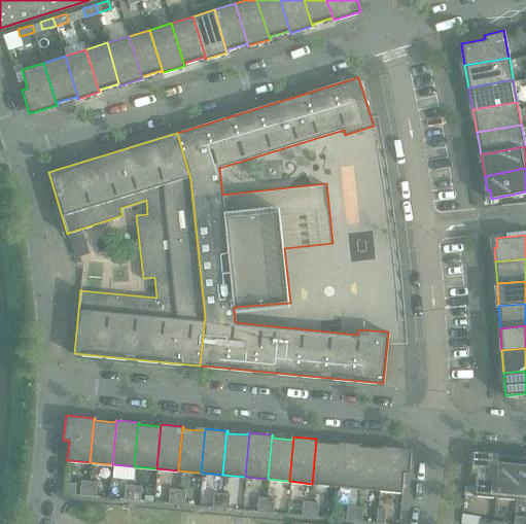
[(334,486),(338,441),(337,441),(337,444),(316,442),(317,439),(316,439),(312,484),(334,486)]
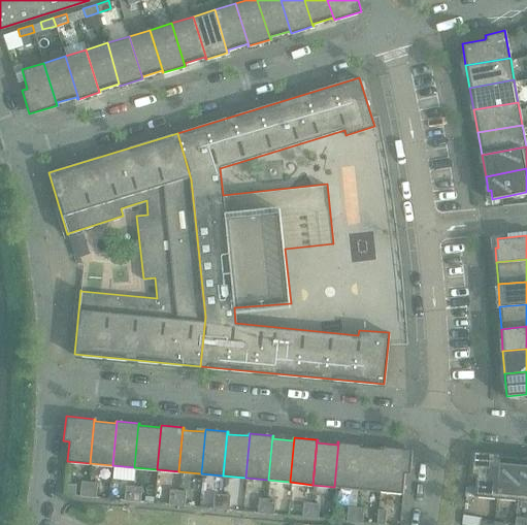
[(357,489),(361,444),(338,441),(334,487),(357,489)]
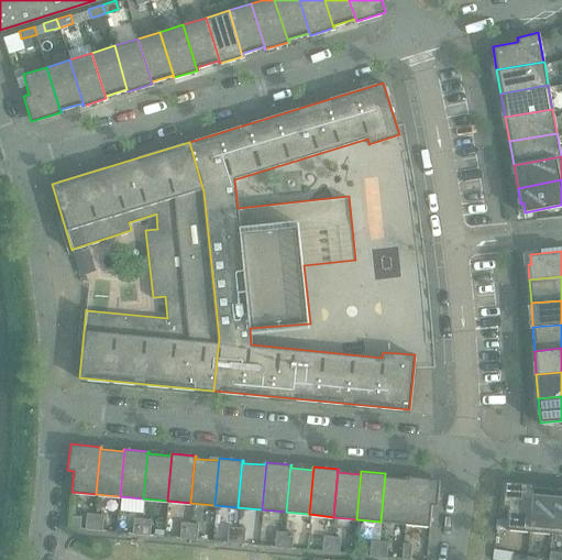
[(404,524),(408,475),(407,475),(407,479),(385,476),(386,473),(385,473),(381,522),(404,524)]
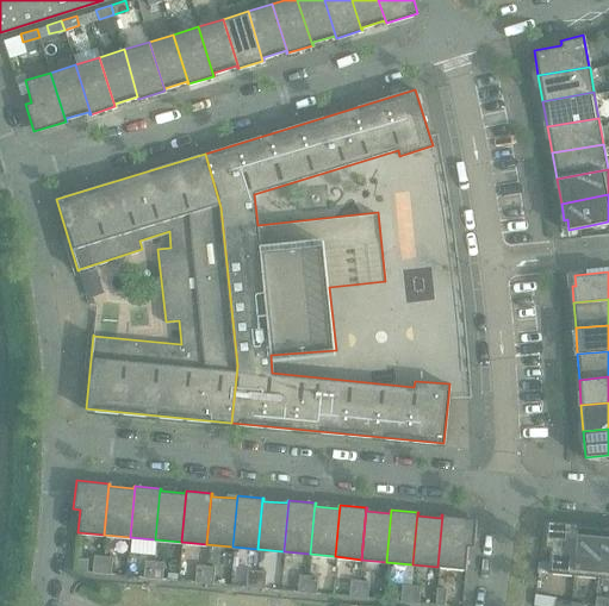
[(473,547),(476,518),(442,514),(437,567),(465,569),(467,545),(473,547)]
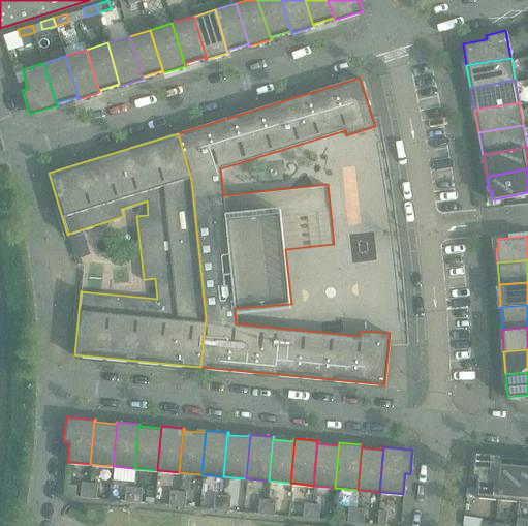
[(496,498),(501,454),(473,452),(471,476),(476,476),(474,496),(496,498)]
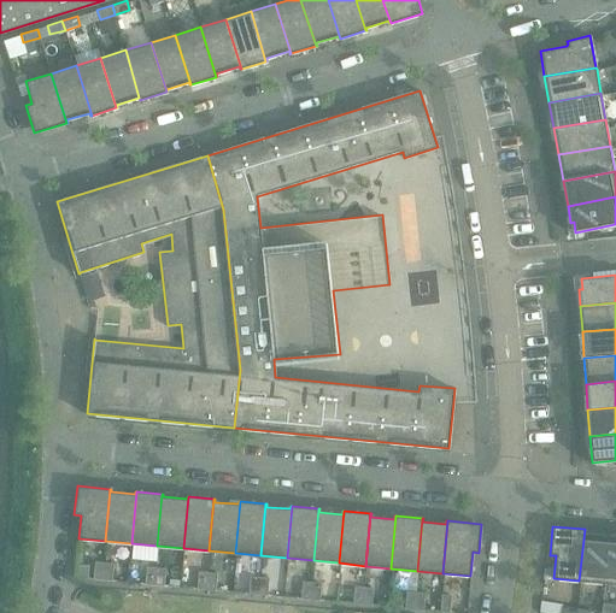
[(603,583),(609,531),(608,531),(608,535),(585,532),(586,529),(585,529),(579,581),(603,583)]
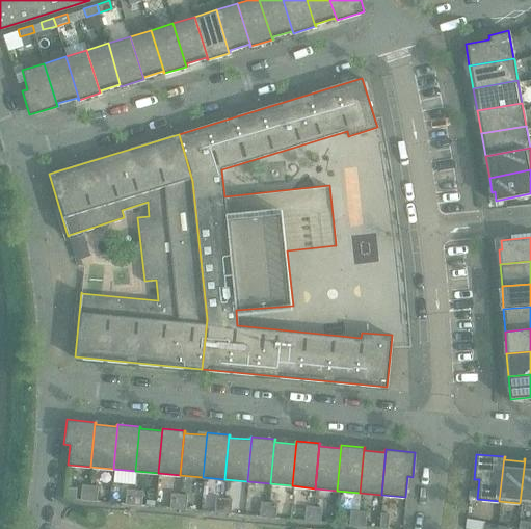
[(530,504),(530,458),(525,458),(520,503),(530,504)]
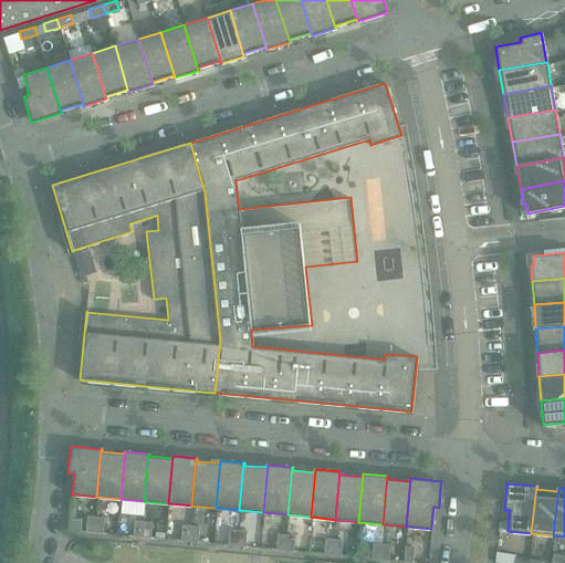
[(93,532),(95,515),(86,514),(84,531),(93,532)]
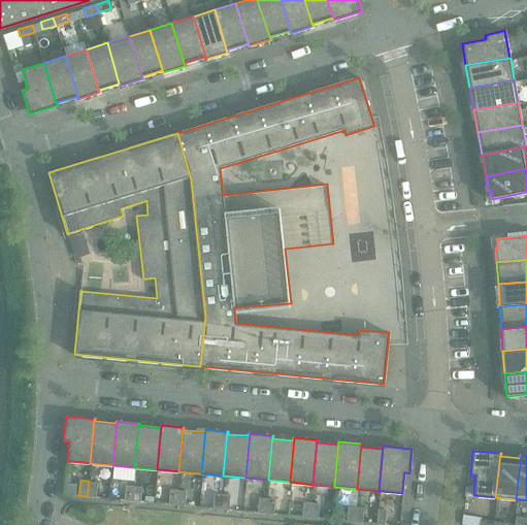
[(95,496),(96,481),(89,481),(87,496),(95,496)]
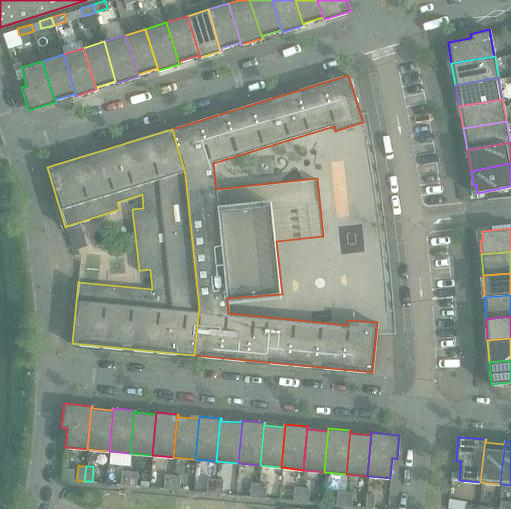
[(127,485),(129,470),(121,469),(119,484),(127,485)]
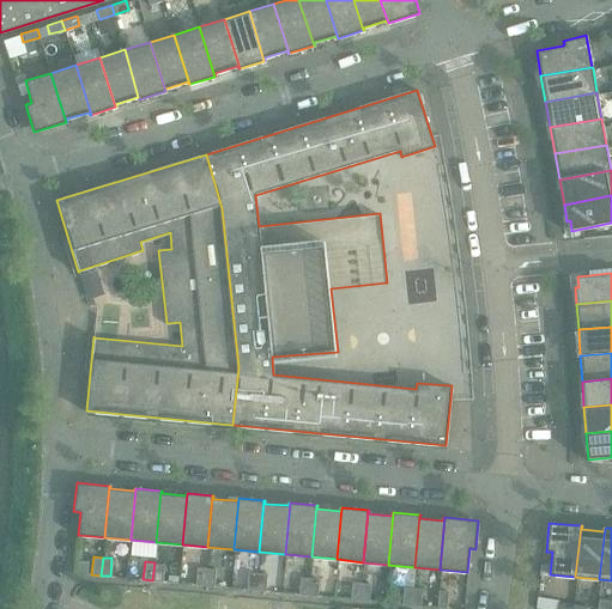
[(162,580),(163,564),(155,562),(152,580),(162,580)]
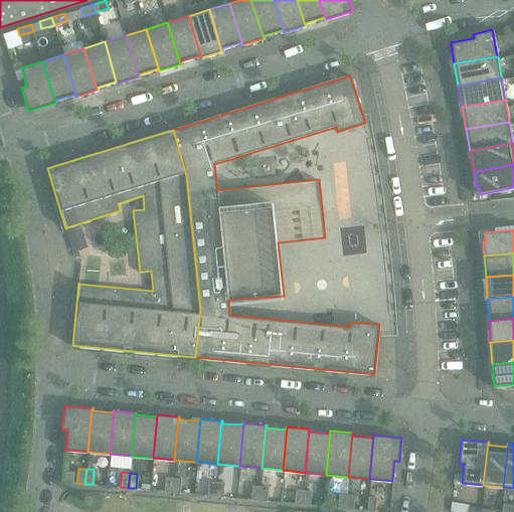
[(171,492),(173,477),(165,476),(163,491),(171,492)]
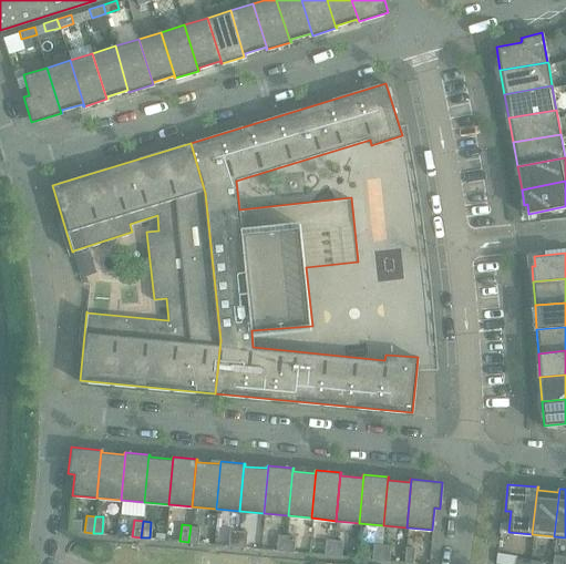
[(197,542),(198,526),(191,525),(188,542),(197,542)]
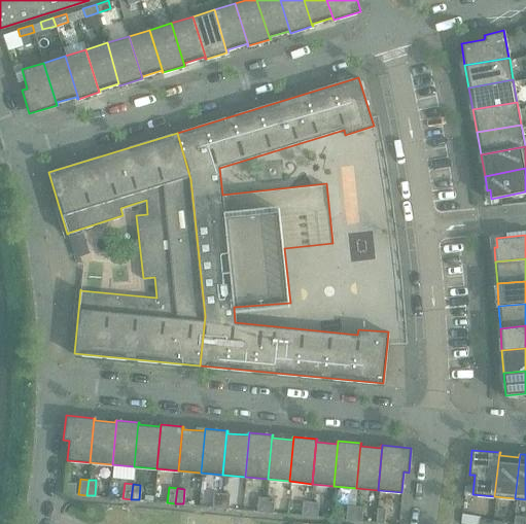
[(219,508),(221,492),(213,491),(211,507),(219,508)]
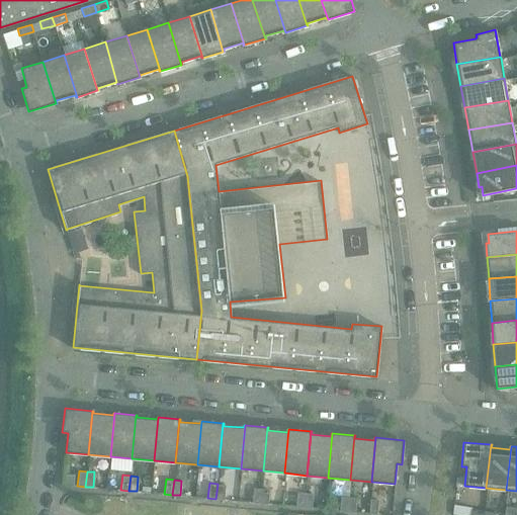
[(224,500),(225,485),(218,484),(216,499),(224,500)]
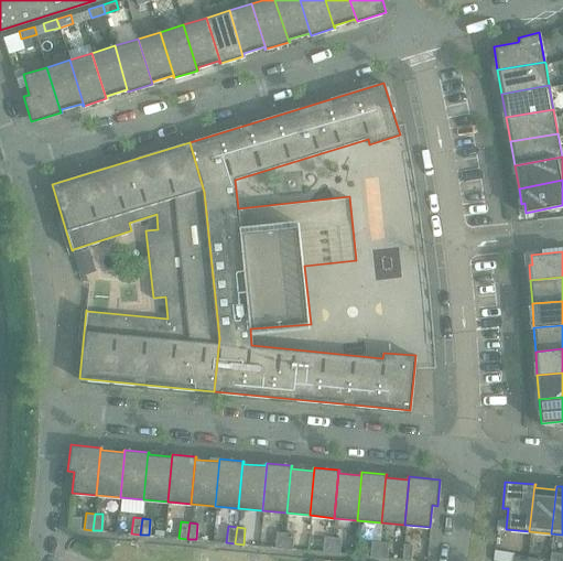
[(283,548),(284,531),(275,530),(274,547),(283,548)]
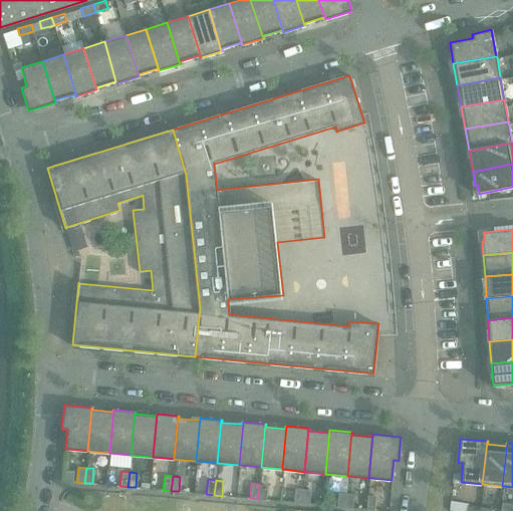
[(265,500),(267,485),(259,484),(258,499),(265,500)]
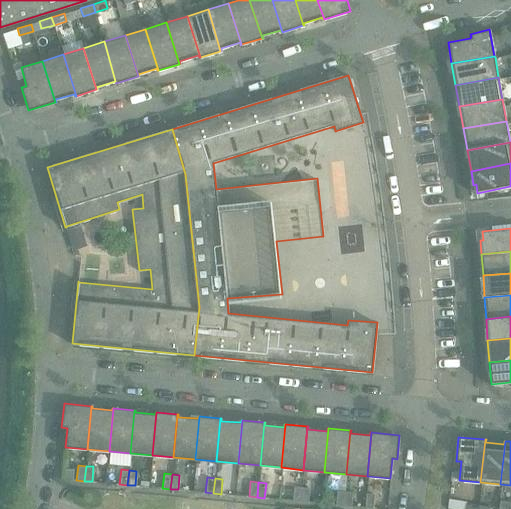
[(300,501),(301,486),(293,486),(292,500),(300,501)]
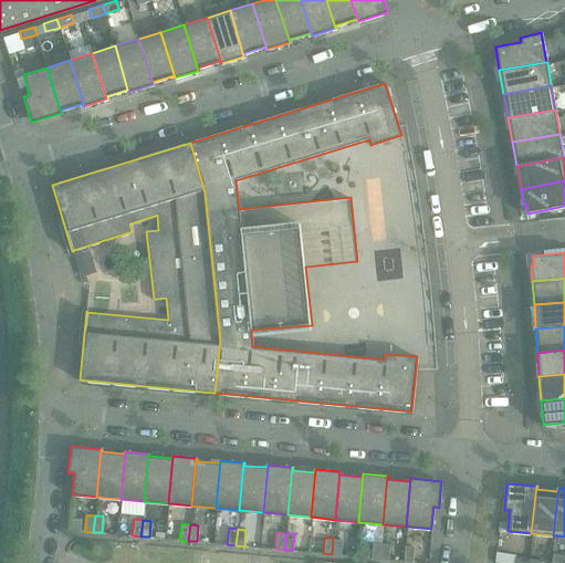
[(339,555),(342,539),(333,538),(332,554),(339,555)]
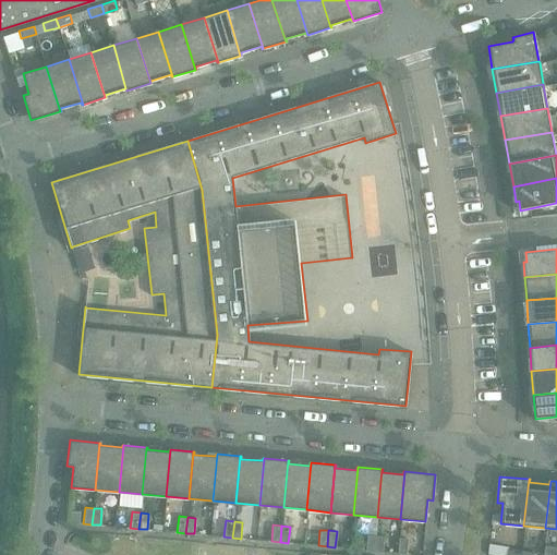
[(374,551),(375,534),(366,534),(365,550),(374,551)]
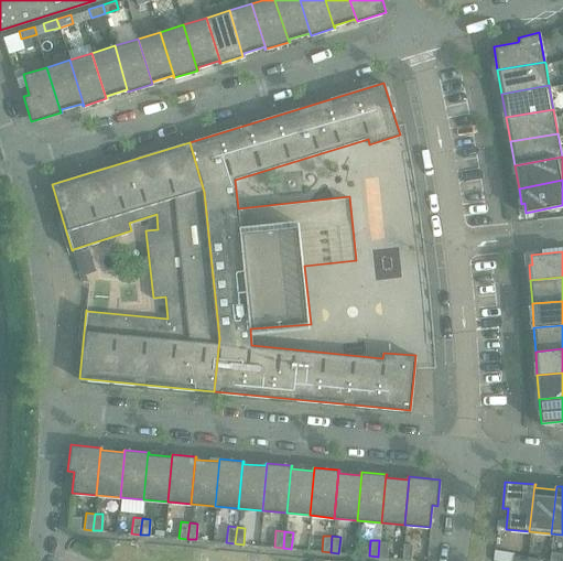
[(386,558),(387,543),(388,541),(379,540),(378,557),(386,558)]
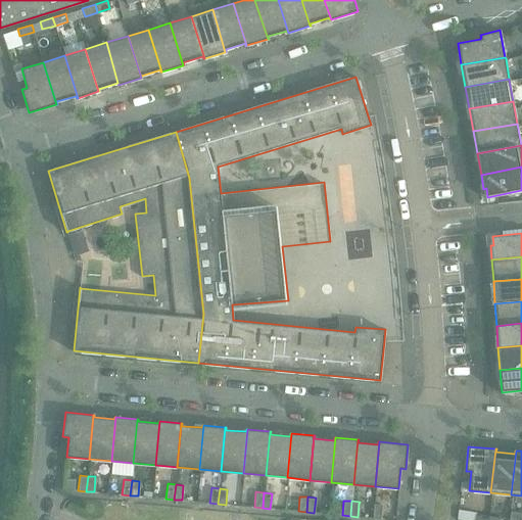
[(380,519),(381,511),(382,504),(374,503),(372,518),(380,519)]
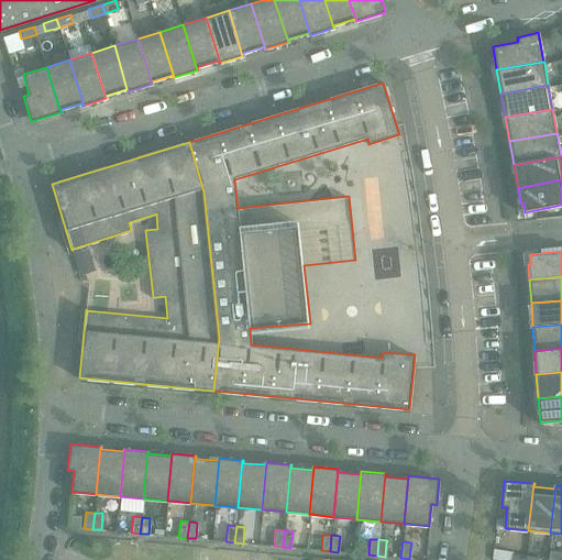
[(561,559),(557,559),(558,551),(549,550),(547,559),(561,559)]
